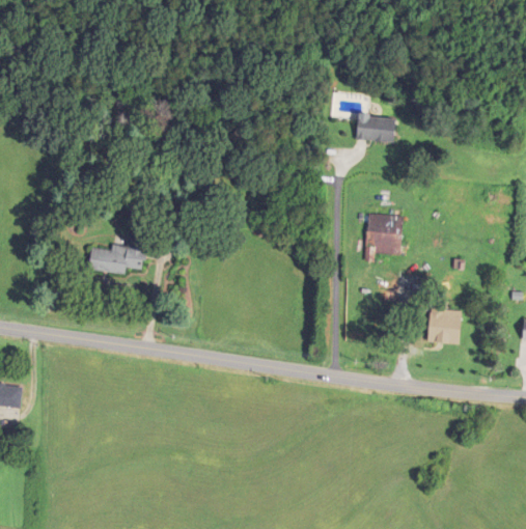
[(395,140),(396,116),(357,114),(356,138),(395,140)]
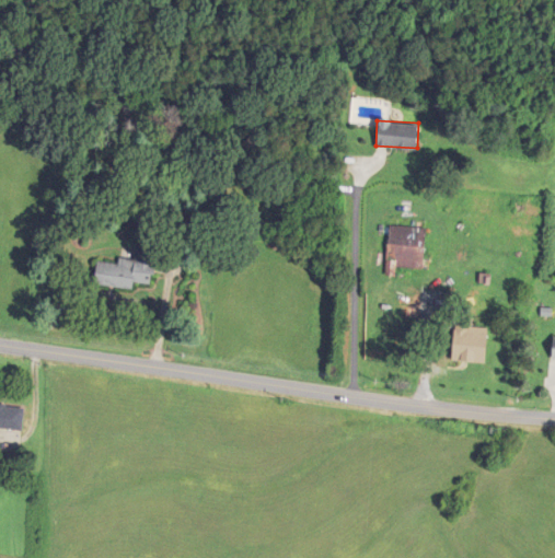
[(421,267),(423,225),(386,224),(385,266),(421,267)]
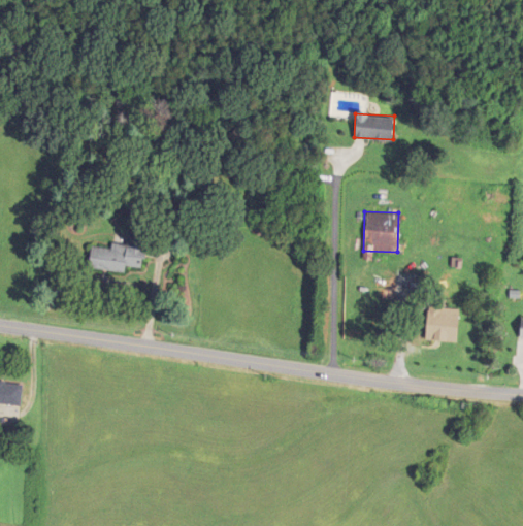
[(89,245),(87,268),(123,272),(123,266),(140,268),(144,232),(126,230),(125,244),(109,242),(108,248),(89,245)]
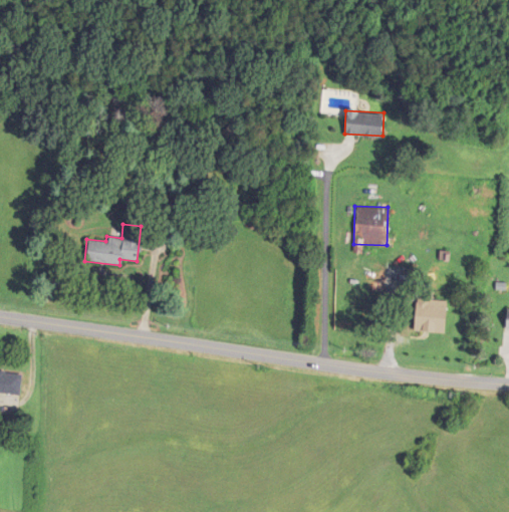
[(414,330),(447,332),(449,299),(431,298),(431,293),(417,292),(414,330)]
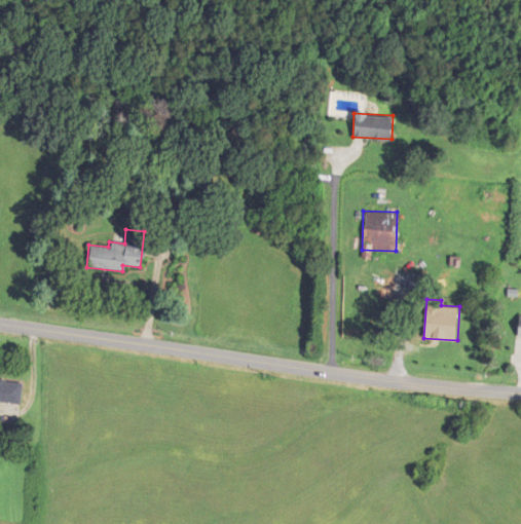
[(21,380),(0,379),(0,403),(20,405),(21,380)]
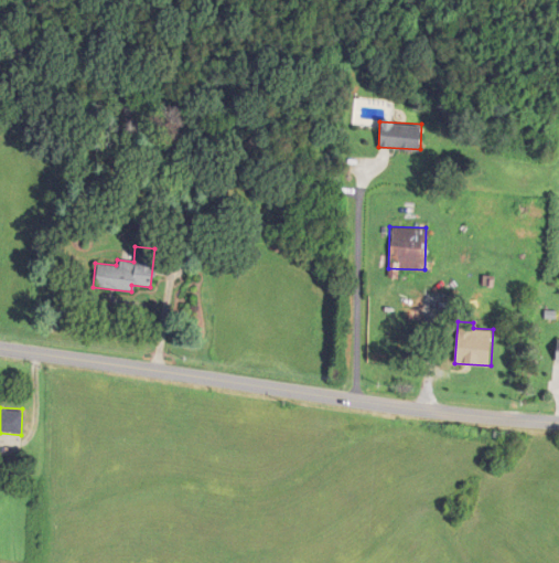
All buildings are outlined.
